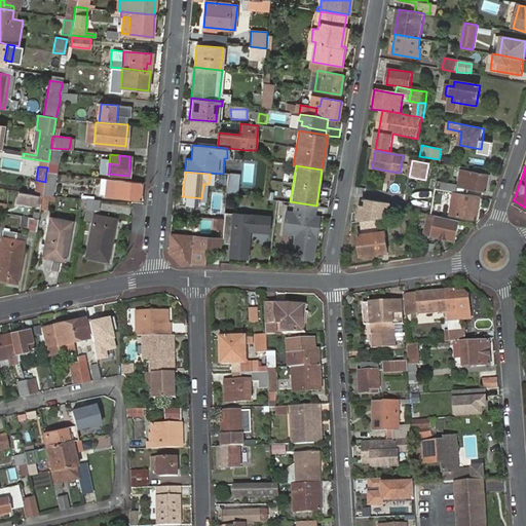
[(472,189),(482,191),(487,192),(490,177),(466,172),(465,175),(471,176),(468,185),(464,184),(463,188),(472,189)]
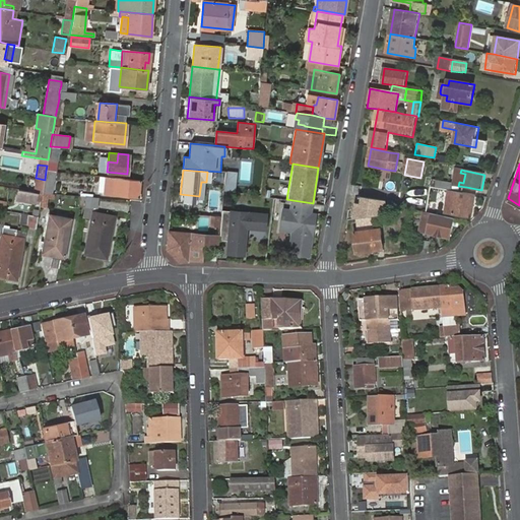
[(223,191),(234,192),(235,173),(225,173),(223,191)]
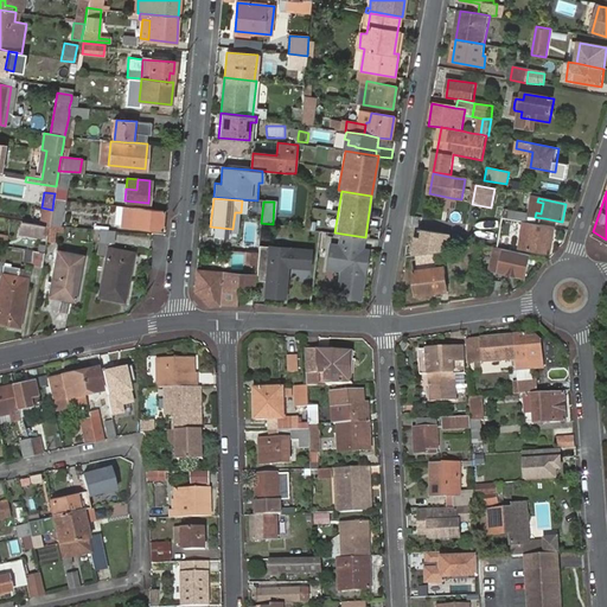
[(160,210),(122,206),(117,224),(121,228),(160,231),(163,210),(160,210)]
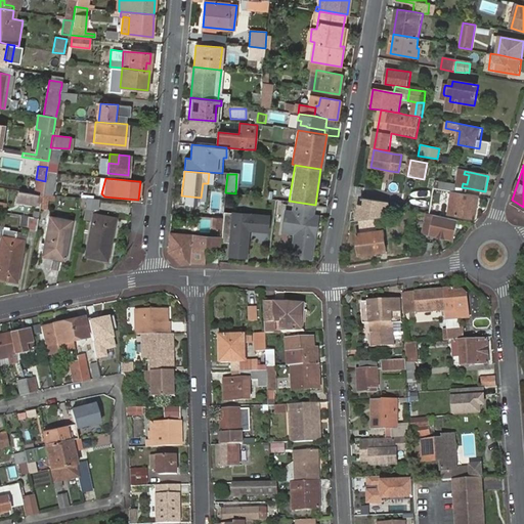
[(476,219),(480,195),(469,194),(456,192),(452,191),(448,214),(476,219)]
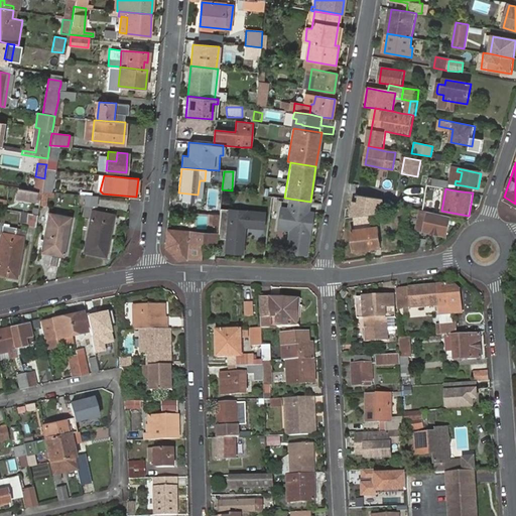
[(34,199),(40,200),(41,194),(16,189),(15,199),(33,202),(34,199)]
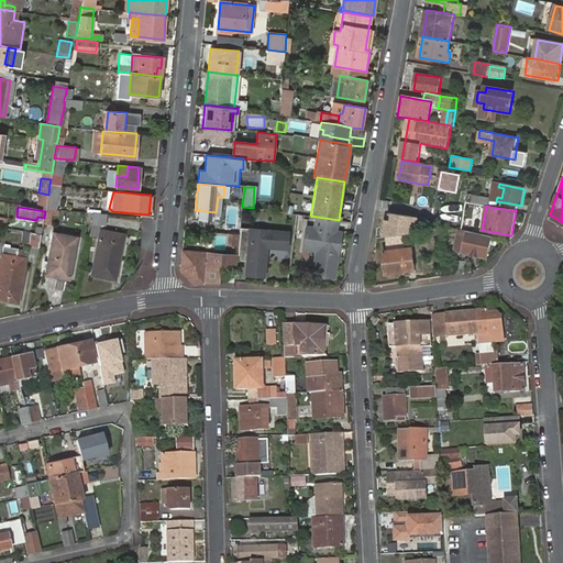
[(418,218),(388,212),(385,238),(415,232),(418,218)]
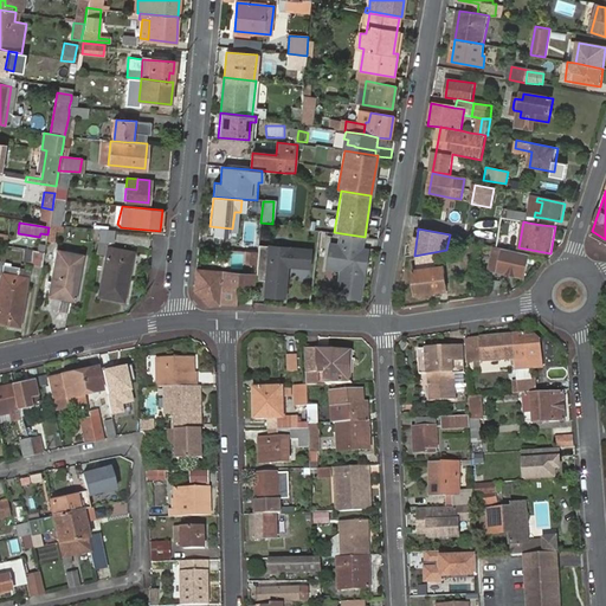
[(96,230),(96,243),(113,243),(113,230),(96,230)]
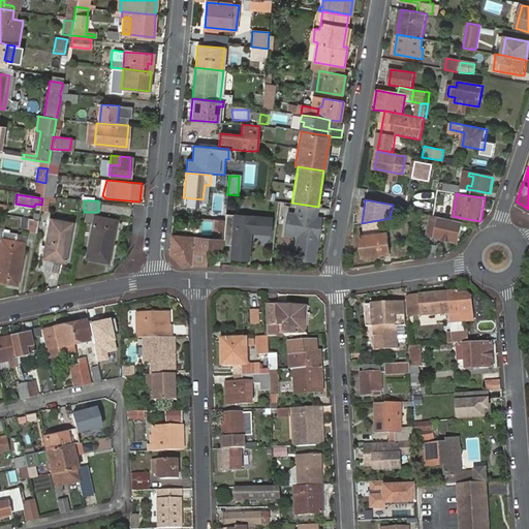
[(321,218),(316,217),(318,207),(298,204),(297,214),(289,213),(285,232),(298,235),(294,257),(314,260),(321,218)]
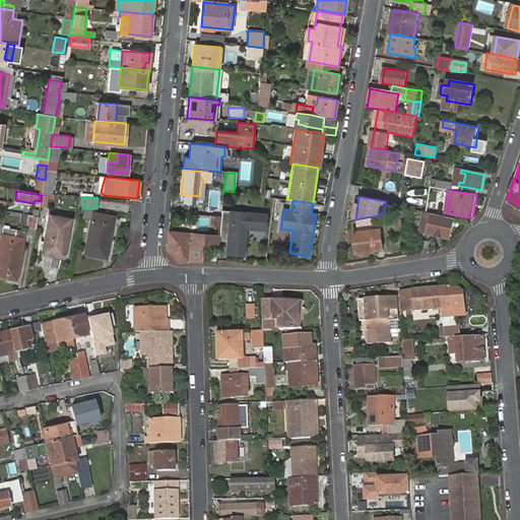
[(221,210),(222,205),(212,204),(211,216),(210,226),(219,228),(221,210)]
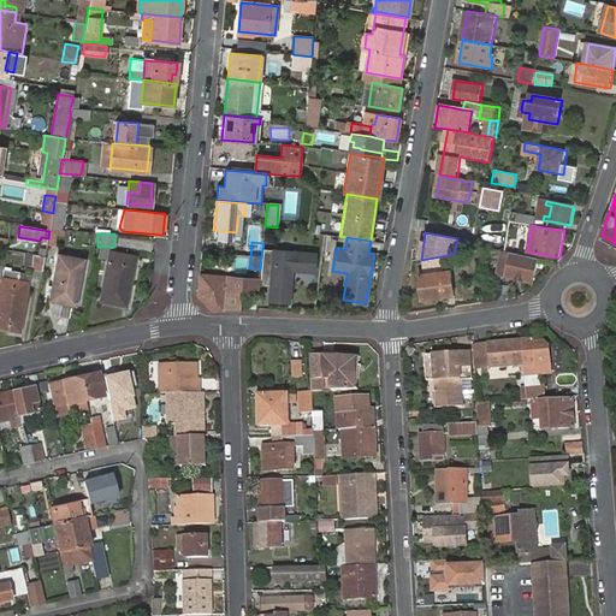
[(126,260),(128,253),(111,249),(100,300),(126,304),(135,262),(126,260)]
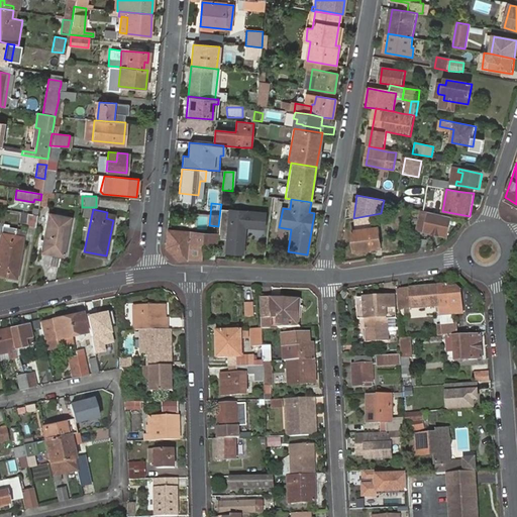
[(265,213),(220,209),(218,239),(225,239),(224,253),(242,254),(244,228),(264,229),(265,213)]
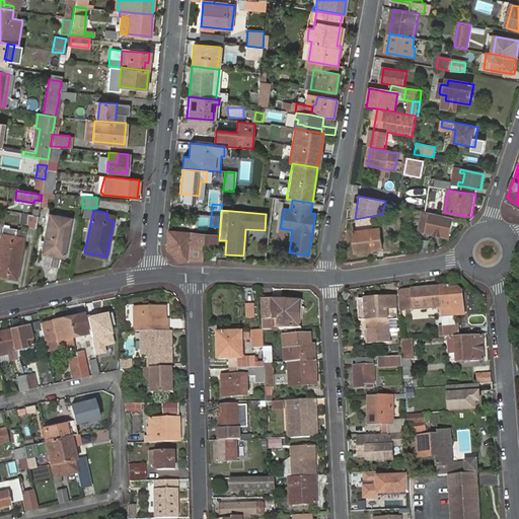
[(47,212),(41,248),(52,250),(51,254),(63,257),(71,217),(47,212)]
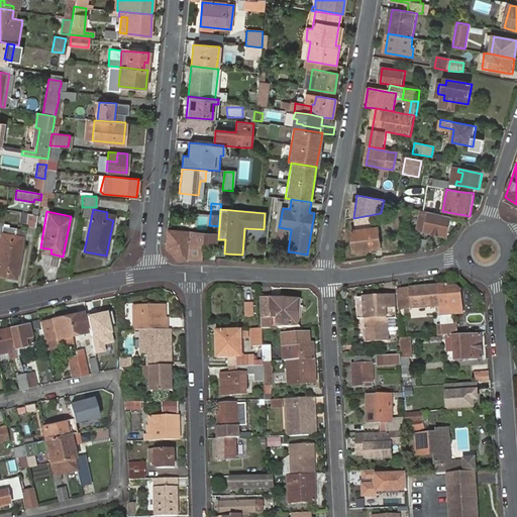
[(114,214),(107,212),(106,218),(113,220),(114,214)]
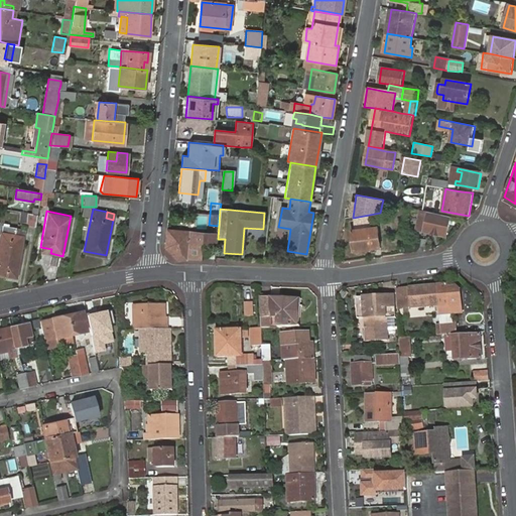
[(446,236),(450,217),(428,213),(428,214),(420,212),(416,230),(424,231),(446,236)]
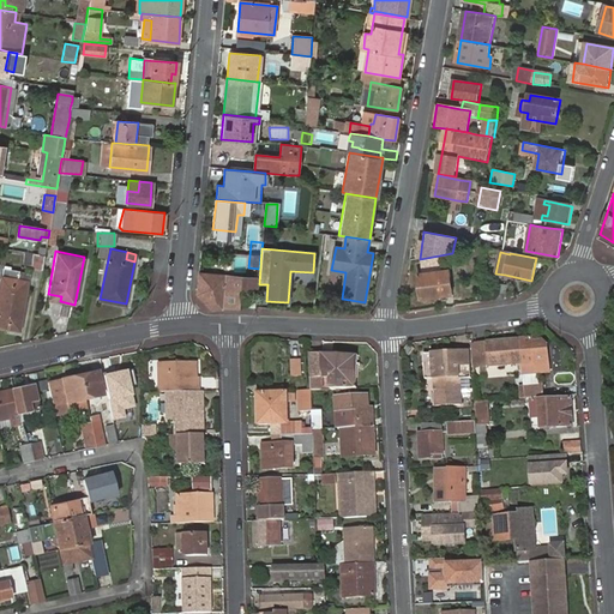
[(40,270),(42,257),(31,254),(29,268),(40,270)]
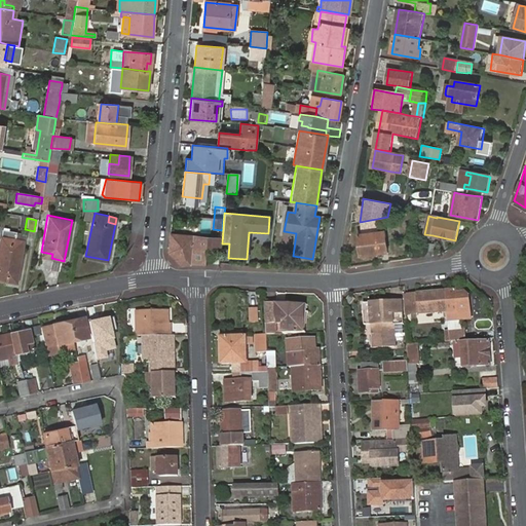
[(6,277),(16,279),(24,242),(14,241),(16,233),(2,231),(0,243),(0,280),(5,283),(6,277)]
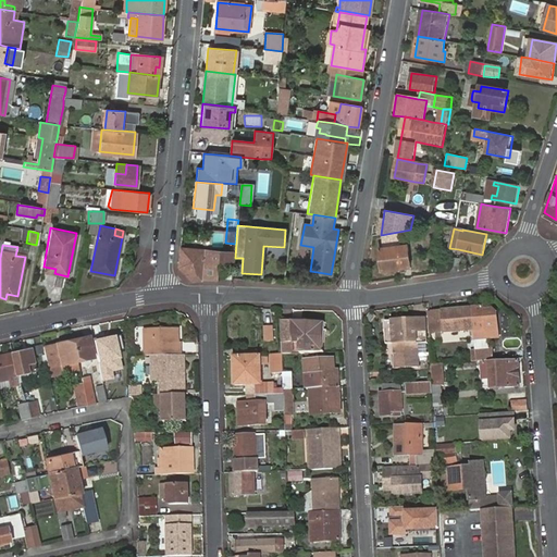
[(381,250),(384,271),(411,268),(408,246),(400,247),(399,245),(395,245),(395,248),(381,250)]
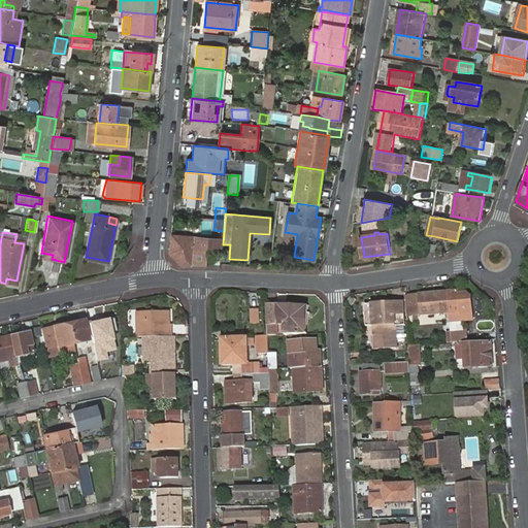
[(183,266),(191,265),(192,256),(205,257),(206,253),(206,251),(220,252),(222,240),(171,235),(170,254),(183,266)]
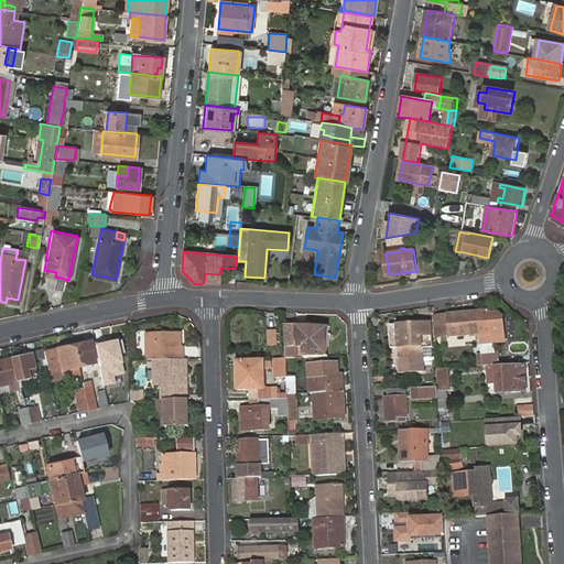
[(455,277),(464,274),(466,261),(457,260),(455,277)]
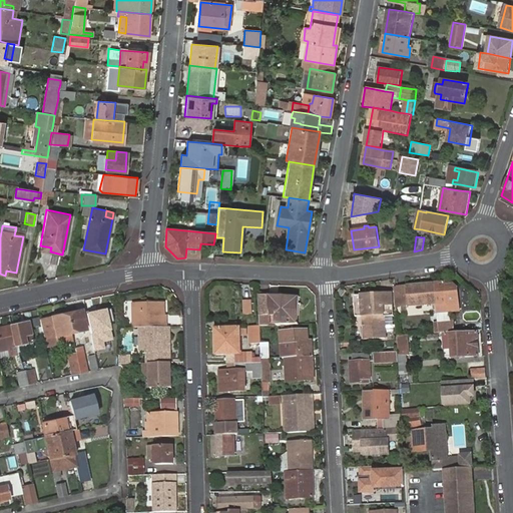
[(445,283),(435,284),(436,304),(437,312),(460,310),(458,289),(453,285),(445,286),(445,283)]
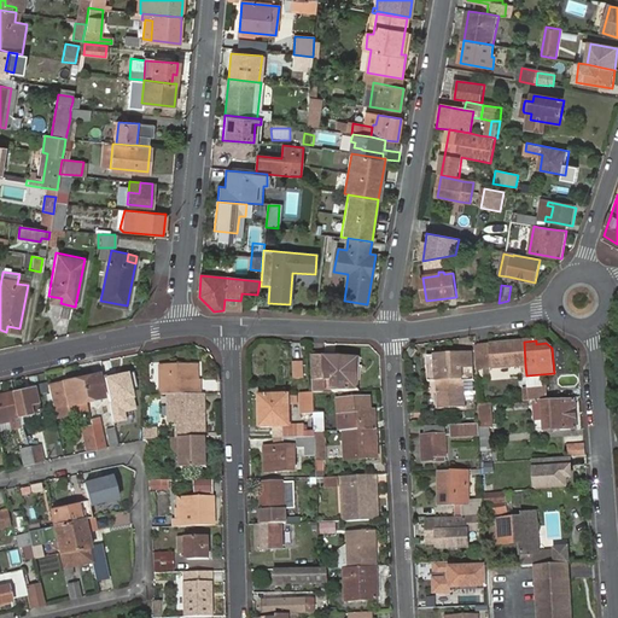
[(525,366),(524,342),(476,347),(477,360),(493,359),(493,368),(525,366)]
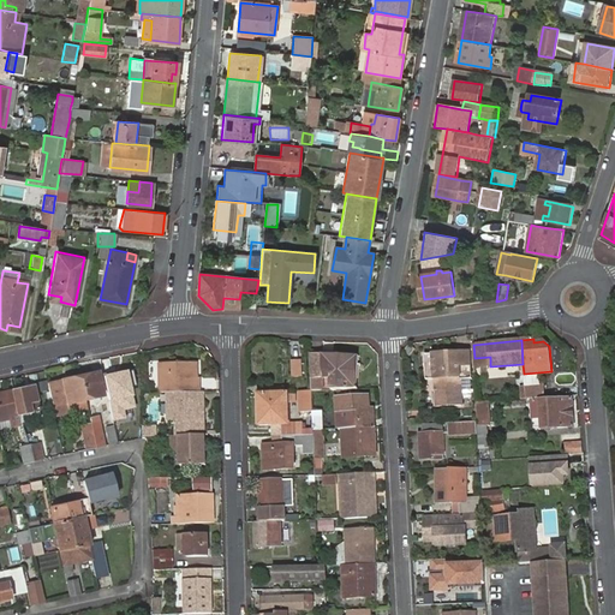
[(360,357),(311,353),(312,366),(312,378),(334,377),(333,390),(352,389),(354,377),(356,365),(360,365),(360,357)]
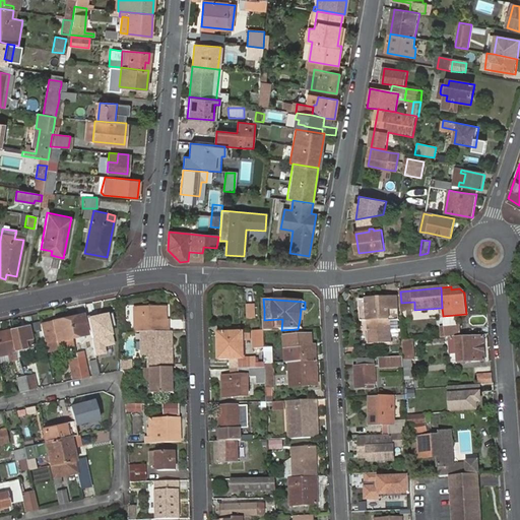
[(400,322),(398,299),(359,301),(360,322),(368,322),(369,343),(390,342),(389,322),(400,322)]
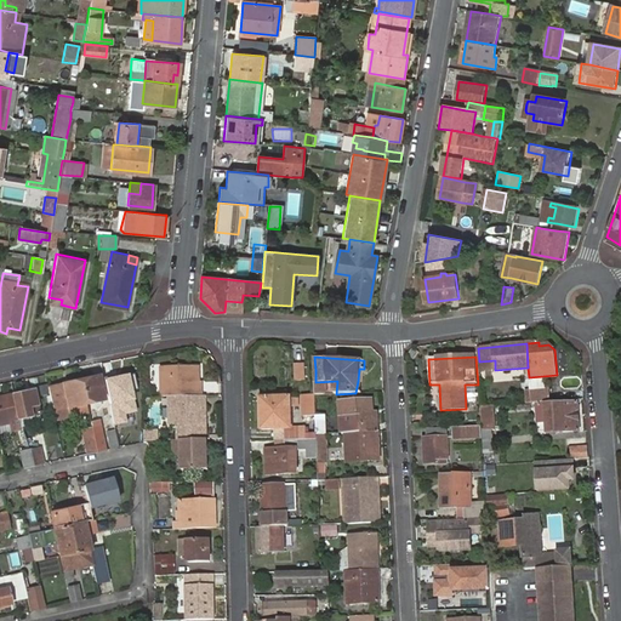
[(200,396),(199,365),(160,366),(161,397),(200,396)]
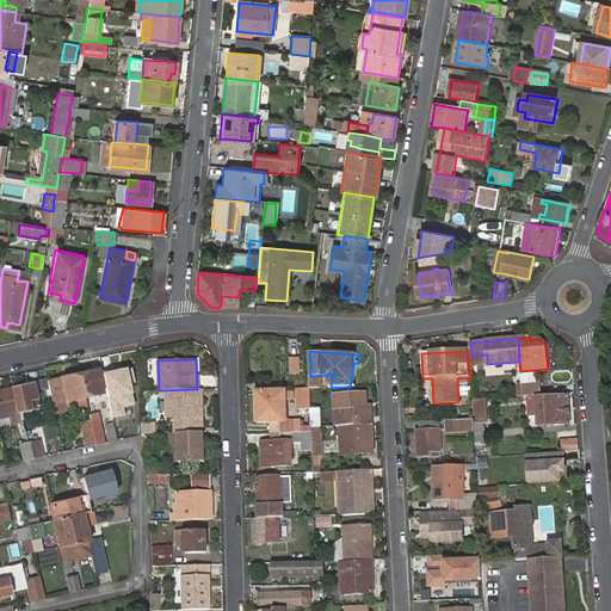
[(125,368),(103,374),(112,418),(124,415),(122,407),(134,405),(125,368)]
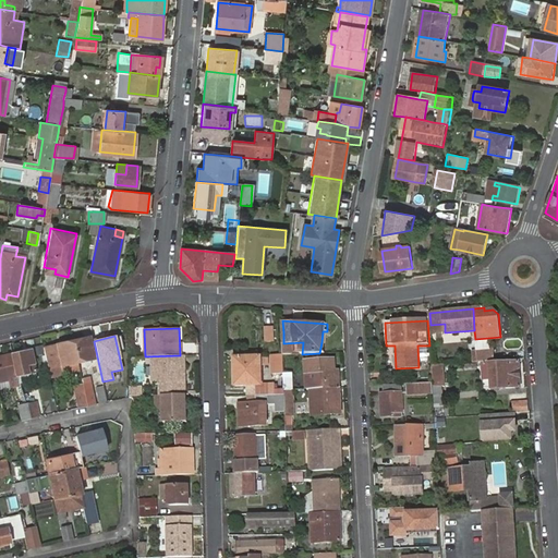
[(84,339),(72,341),(77,362),(95,359),(91,341),(85,343),(84,339)]
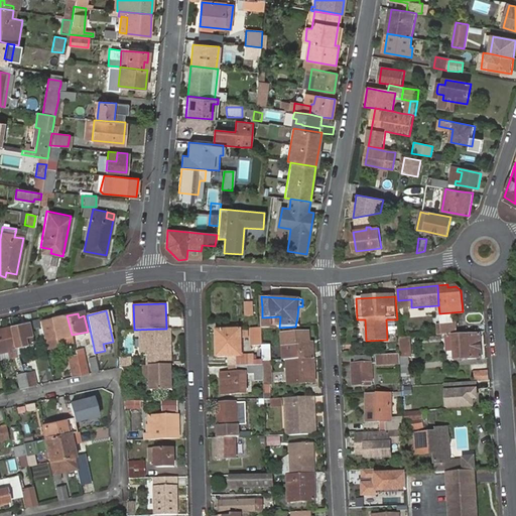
[(72,335),(67,315),(56,317),(57,321),(52,323),(56,338),(72,335)]
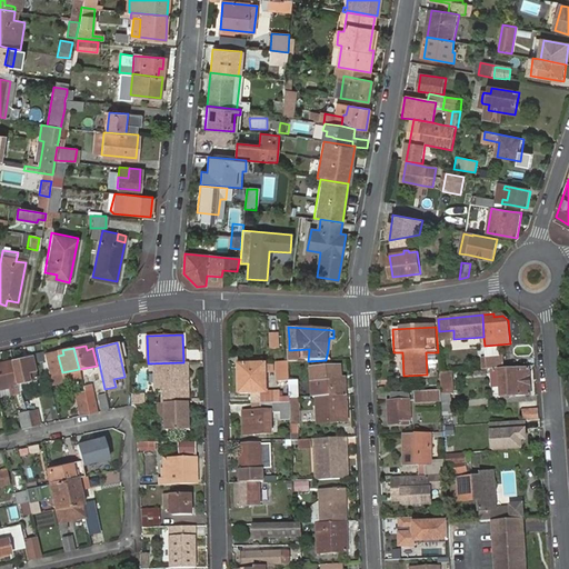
[(31,358),(12,361),(17,383),(19,382),(28,381),(26,372),(33,370),(31,358)]
